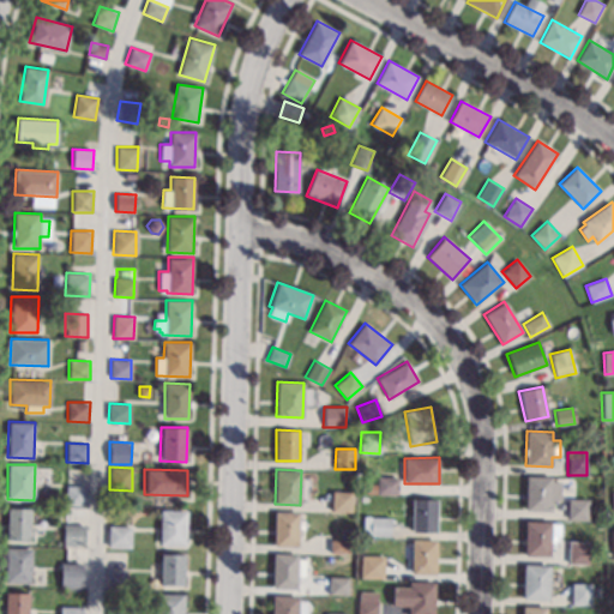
[(552,475),(552,481),(560,481),(559,500),(551,500),(551,511),(524,510),(524,474),(552,475)]
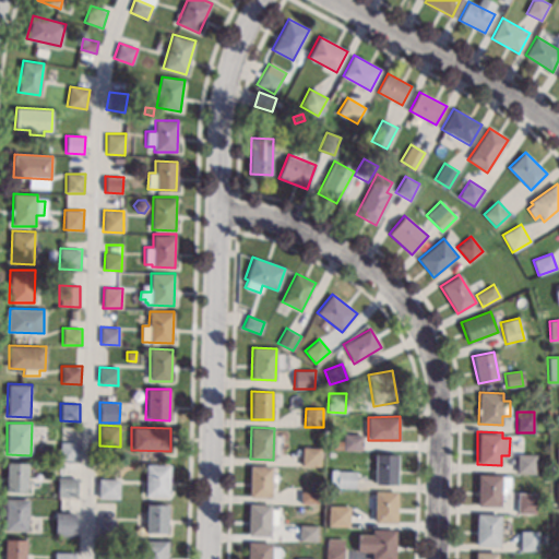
[(363,433),(363,450),(342,450),(343,433),(363,433)]
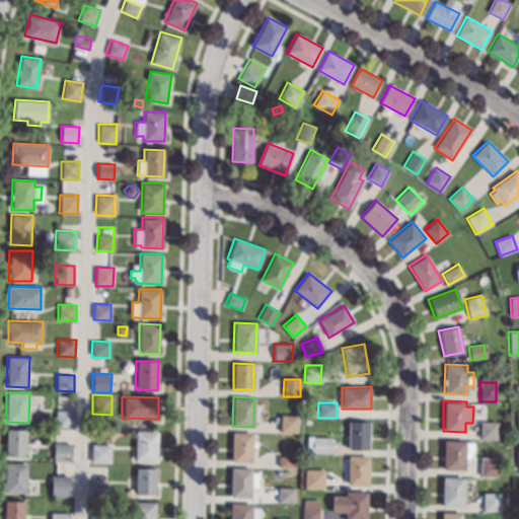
[(74,411),(73,427),(58,427),(55,427),(56,410),(74,411)]
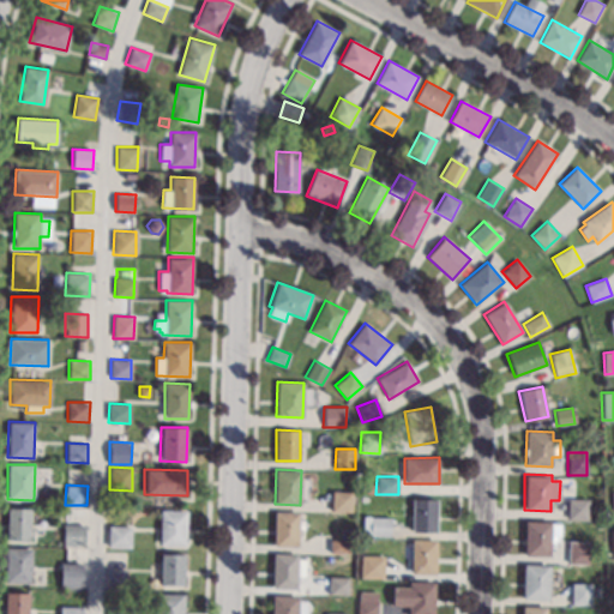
[(351,491),(350,512),(330,511),(330,491),(351,491)]
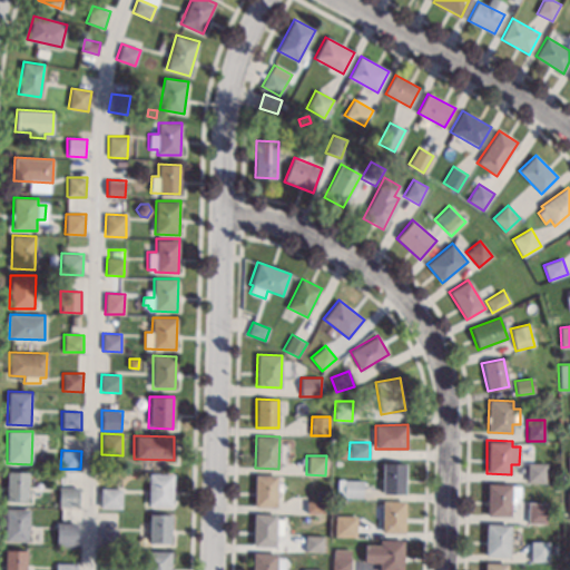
[(405,463),(405,494),(381,493),(382,462),(405,463)]
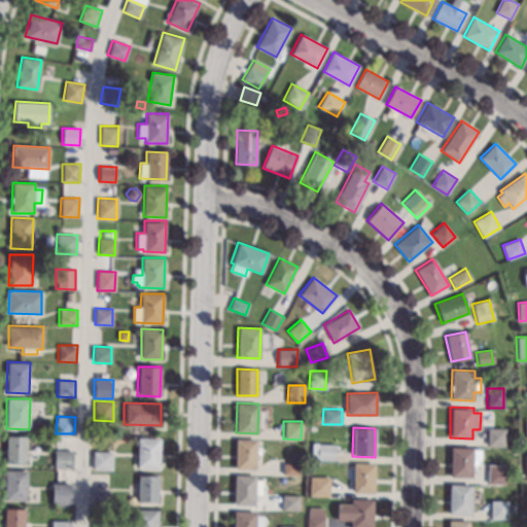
[(505,427),(504,446),(486,445),(487,427),(505,427)]
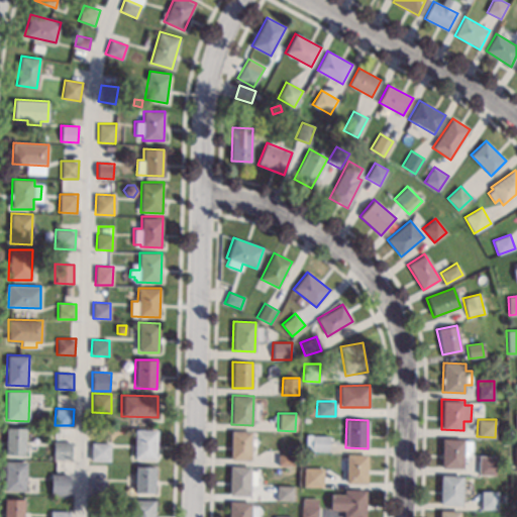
[(26,427),(25,454),(5,453),(6,427),(26,427)]
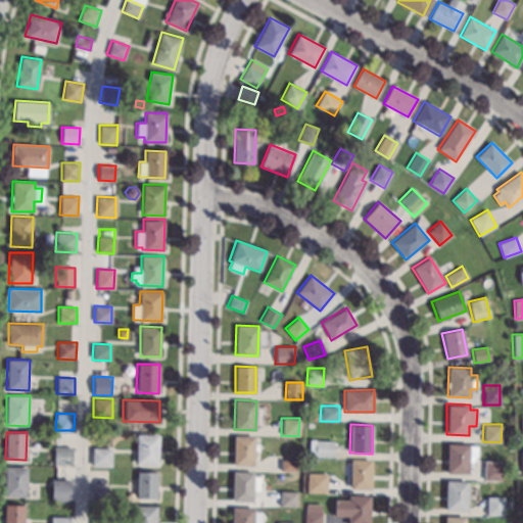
[(160,434),(159,465),(135,464),(136,434),(160,434)]
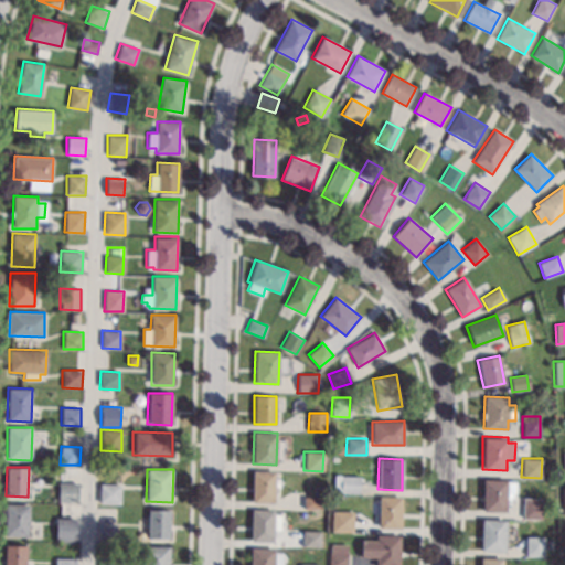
[(275,471),(275,475),(280,476),(280,487),(274,487),(274,503),(252,502),(252,470),(275,471)]
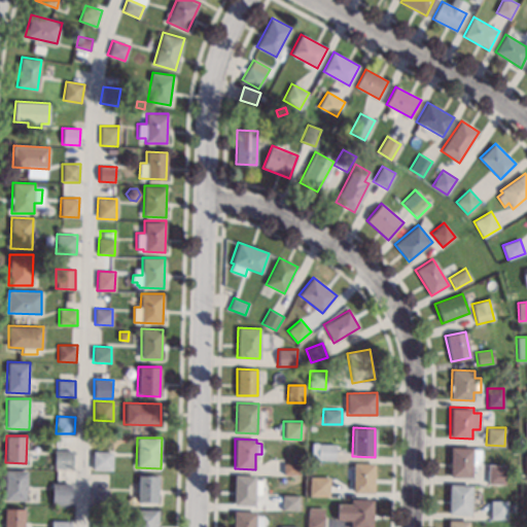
[(335,444),(335,459),(317,459),(317,444),(335,444)]
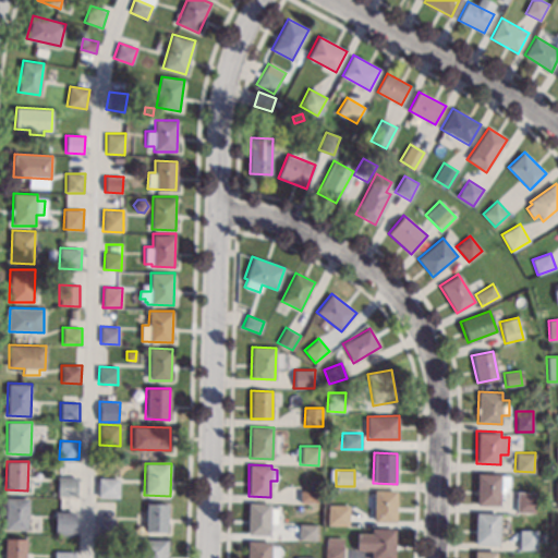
[(500,473),(500,475),(508,475),(508,487),(500,486),(499,506),(475,505),(476,473),(500,473)]
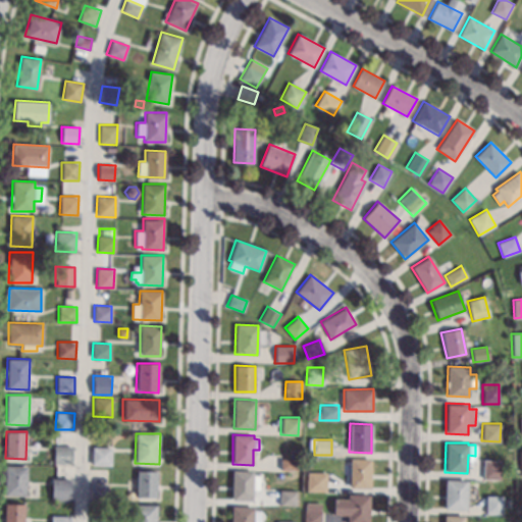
[(72,447),(71,463),(56,463),(54,463),(54,446),(72,447)]
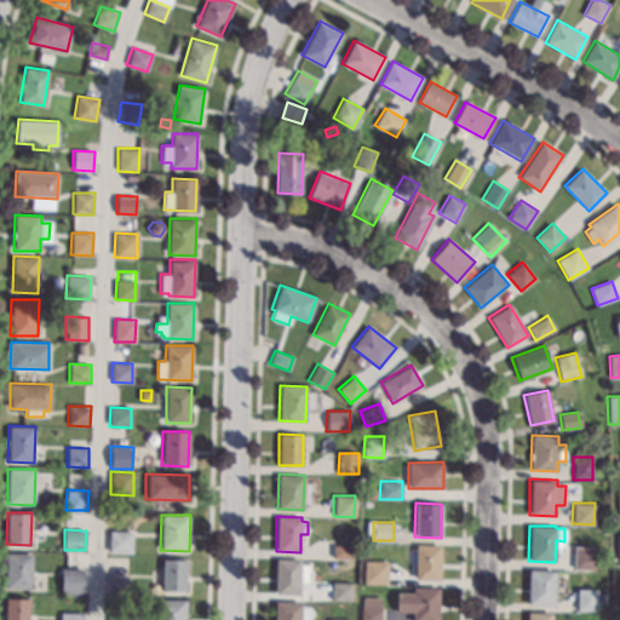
[(132,530),(131,552),(108,552),(109,530),(132,530)]
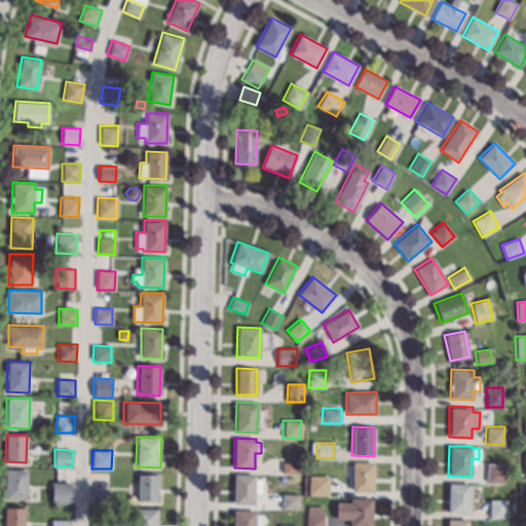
[(373,462),(372,492),(352,491),(352,461),(373,462)]
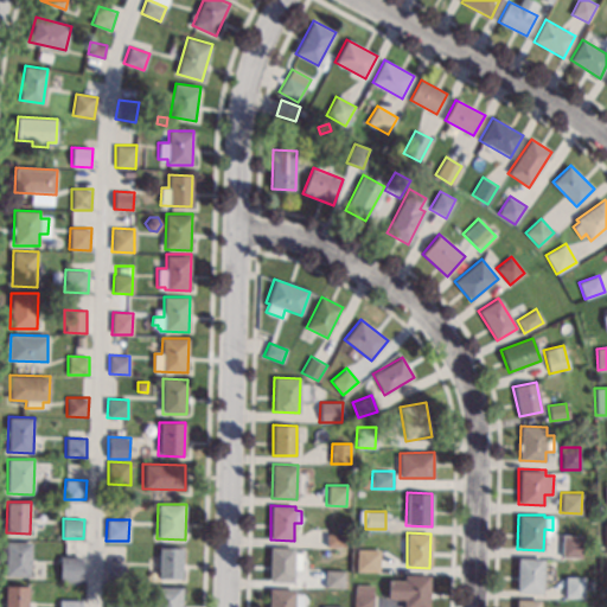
[(346,535),(345,548),(326,547),(326,534),(346,535)]
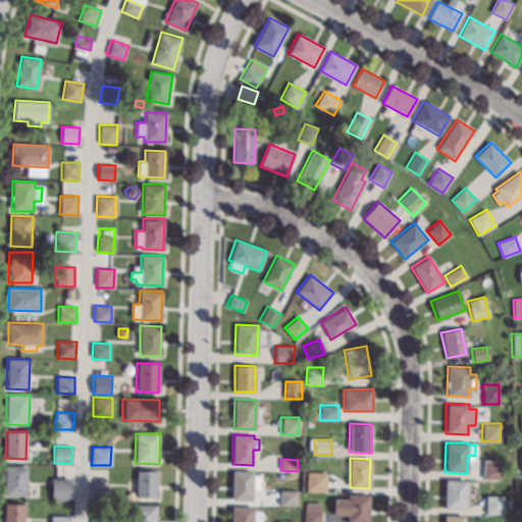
[(501,460),(500,479),(483,479),(483,460),(501,460)]
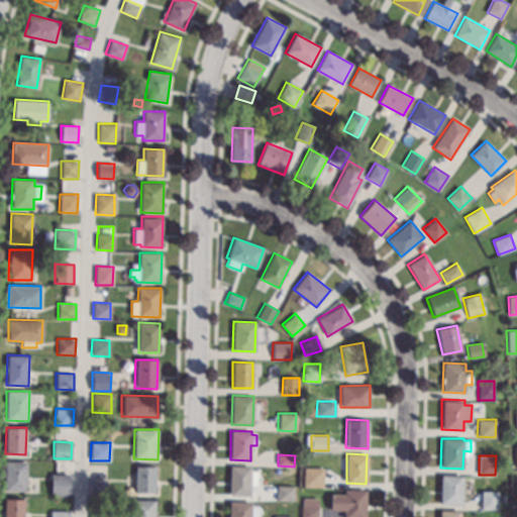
[(26,461),(25,491),(4,490),(5,460),(26,461)]
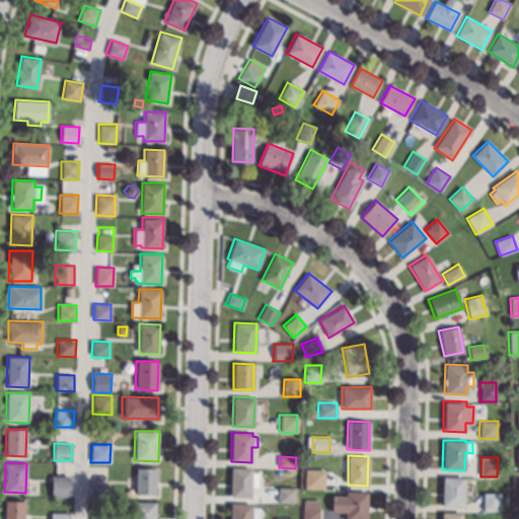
[(156,467),(155,495),(128,494),(128,476),(136,476),(136,466),(156,467)]
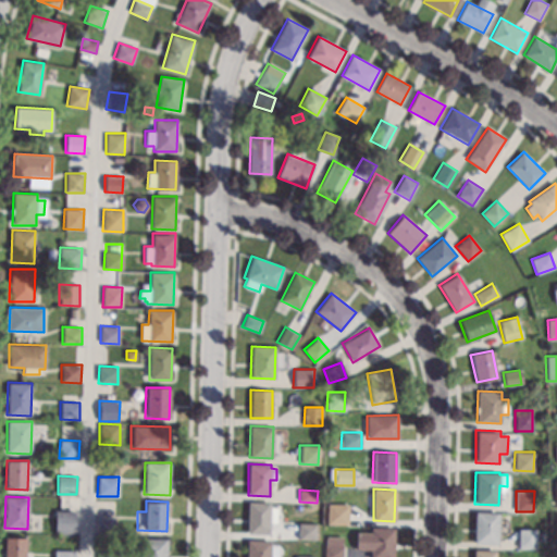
[(270,503),(270,506),(277,507),(277,523),(270,523),(269,534),(246,534),(247,502),(270,503)]
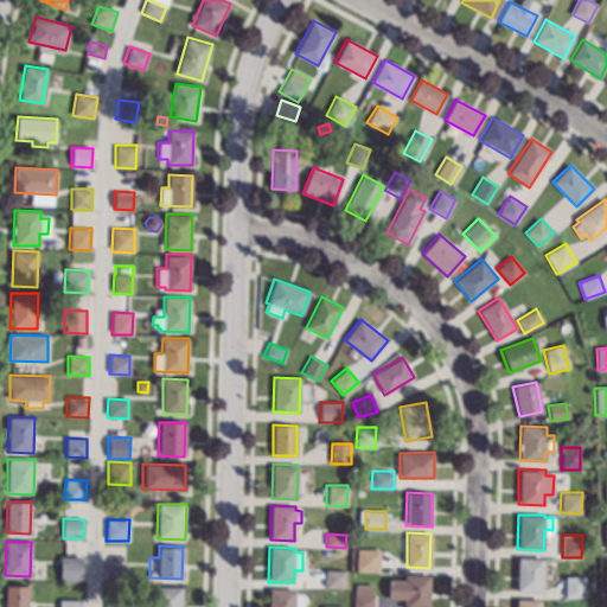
[(379,550),(379,572),(355,572),(356,549),(379,550)]
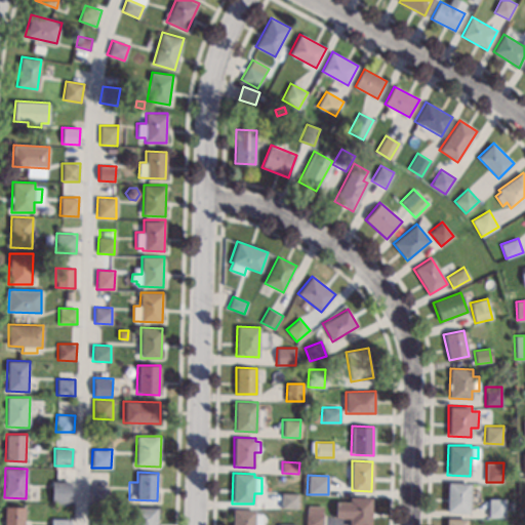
[(71,482),(71,503),(50,503),(51,481),(71,482)]
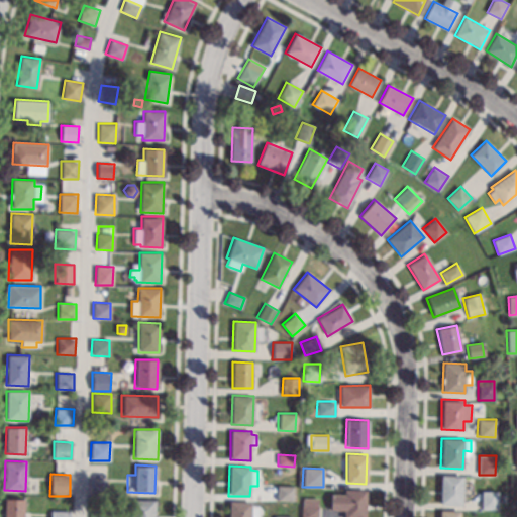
[(462,476),(461,505),(439,505),(439,475),(462,476)]
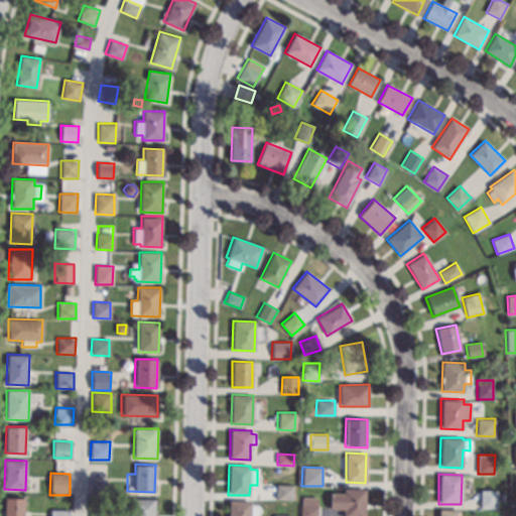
[(106,480),(106,496),(89,495),(89,479),(106,480)]
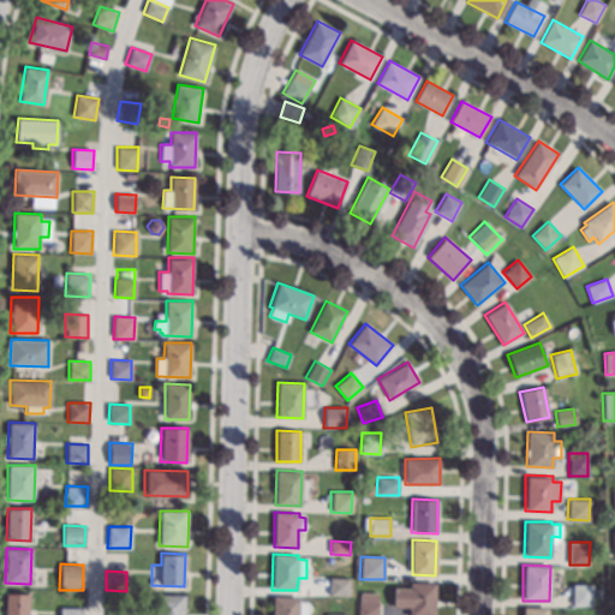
[(350,578),(348,597),(328,596),(329,577),(350,578)]
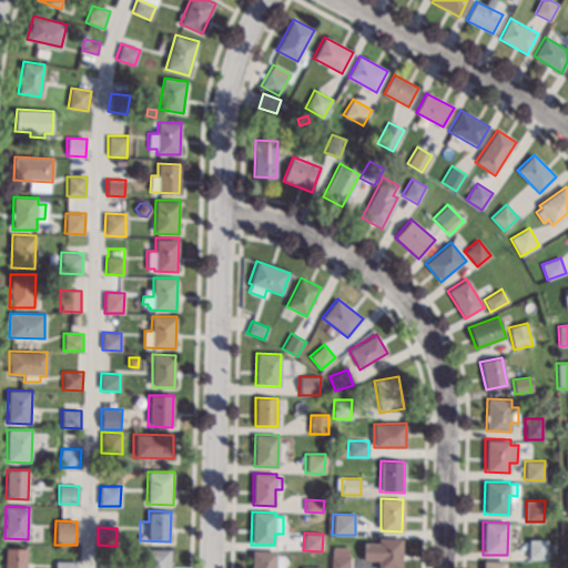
[(402,538),(401,567),(377,567),(377,560),(363,560),(363,543),(377,544),(378,537),(402,538)]
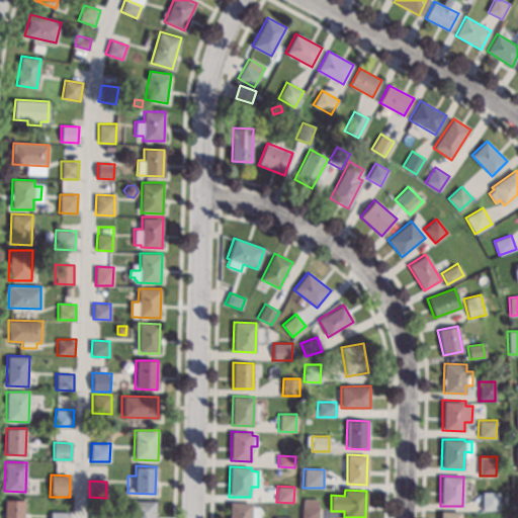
[(499,492),(499,510),(481,509),(481,492),(499,492)]
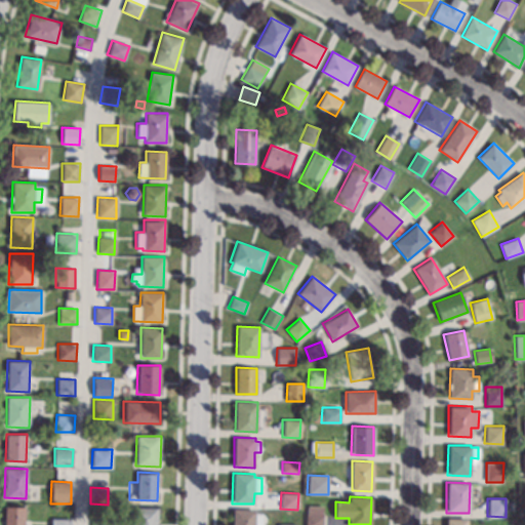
[(323,505),(322,524),(305,524),(306,505),(323,505)]
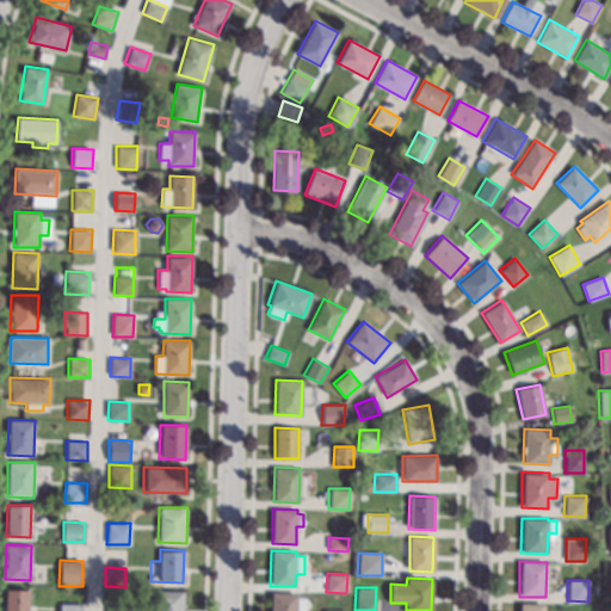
[(29,590),(28,610),(4,610),(5,590),(29,590)]
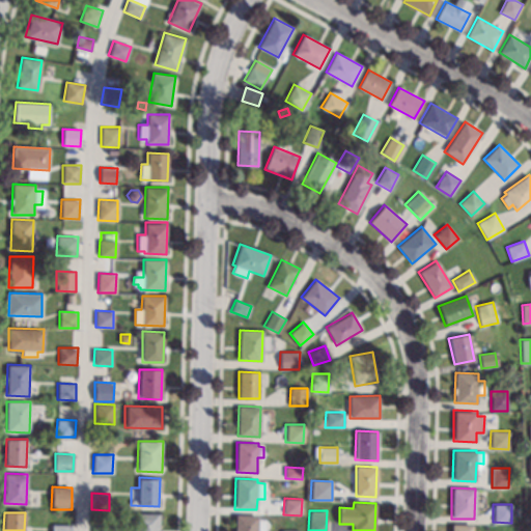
[(159,514),(159,530),(130,530),(131,527),(137,527),(137,513),(159,514)]
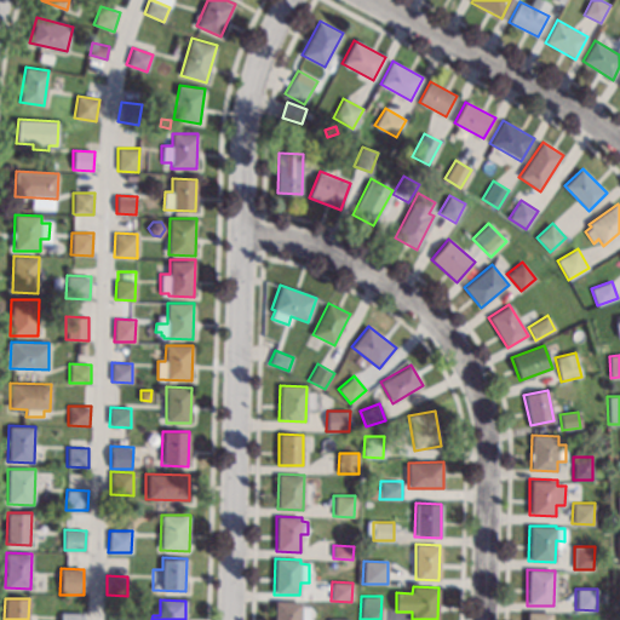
[(302,602),(300,606),(310,607),(309,619),(274,619),(274,601),(302,602)]
